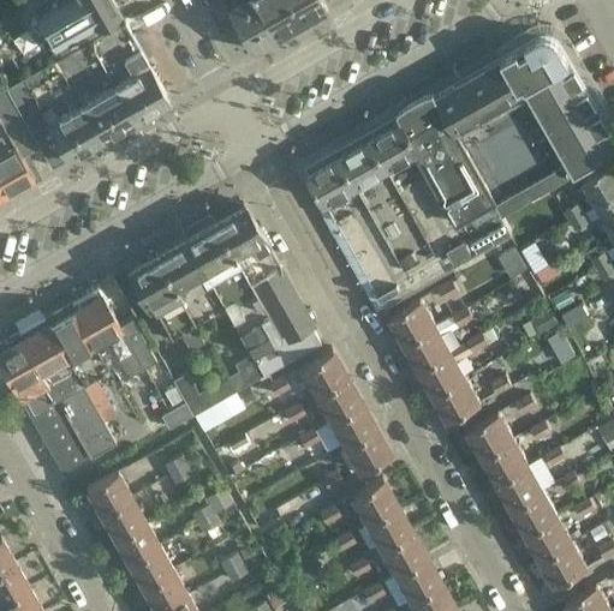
[(51,0),(30,12),(42,31),(82,9),(93,28),(119,13),(111,0),(51,0)]
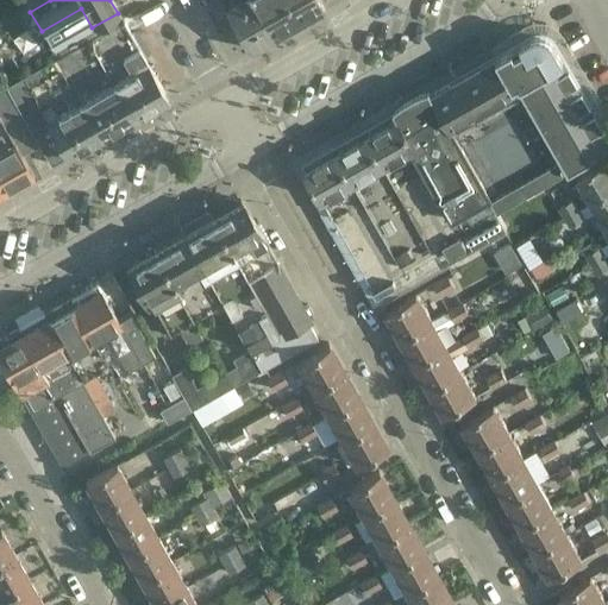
[(230,0),(234,7),(225,12),(248,52),(321,11),(314,0),(230,0)]
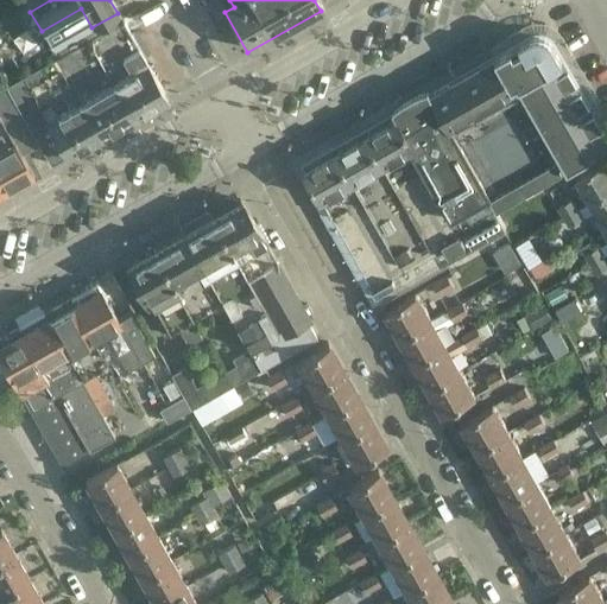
[(130,37),(121,23),(87,40),(109,81),(132,120),(166,100),(144,62),(147,59),(133,35),(130,37)]
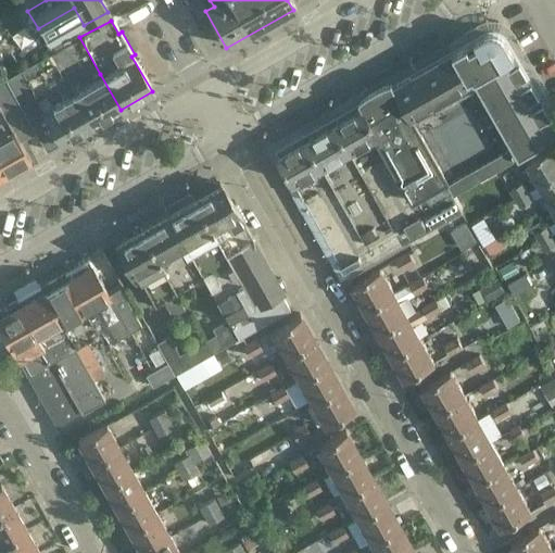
[(483,35),(453,53),(393,87),(275,153),(341,265),(368,250),(375,262),(462,213),(452,195),(554,135),(554,127),(504,39),(503,37),(502,36),(501,35),(499,35),(496,33),(494,33),(493,33),(490,33),(489,33),(486,34),(483,35)]
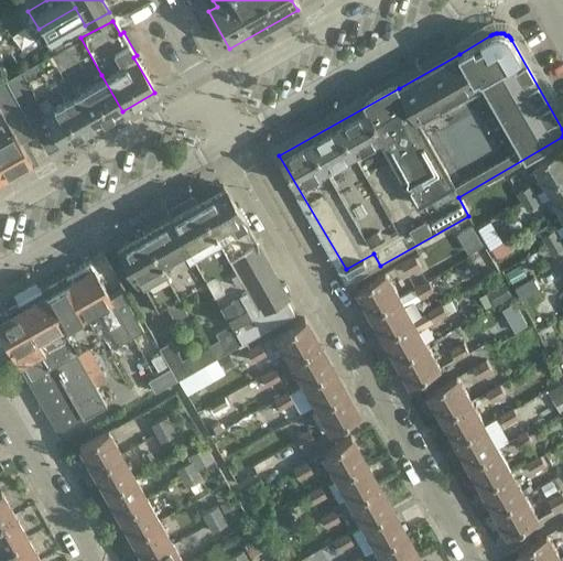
[(61,147),(76,138),(69,125),(85,116),(71,92),(51,55),(3,82),(35,137),(45,154),(61,147)]
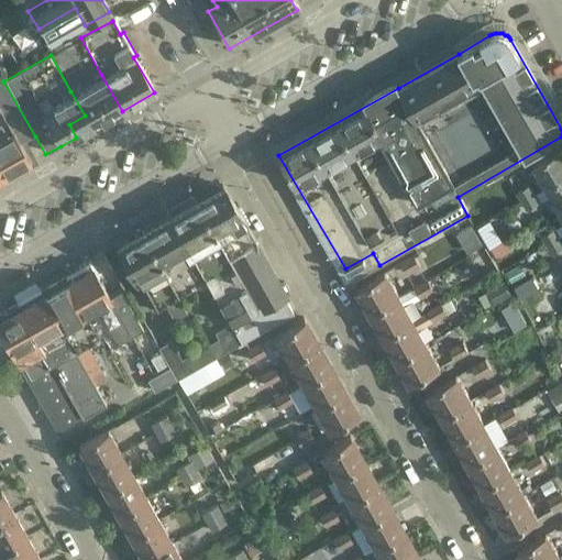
[(114,116),(122,111),(101,75),(70,91),(85,116),(101,107),(98,100),(103,96),(114,116)]
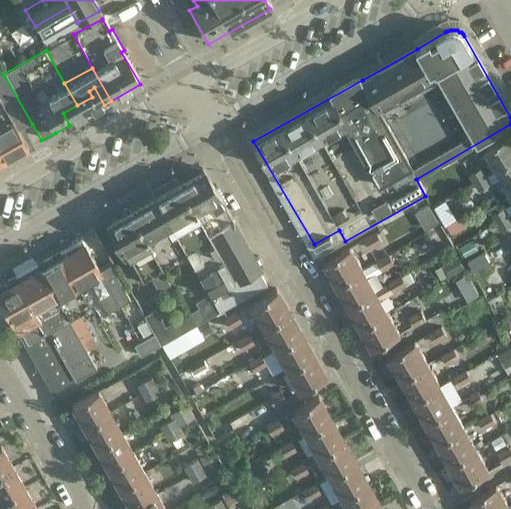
[(0,154),(6,165),(33,150),(22,130),(32,124),(3,74),(0,75),(0,154)]
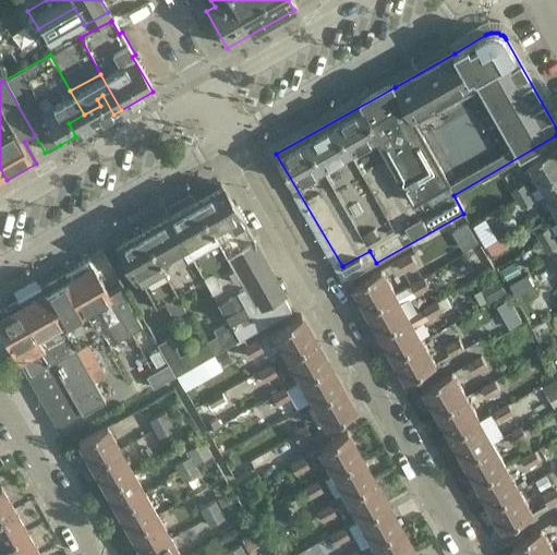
[(556,153),(556,151),(527,167),(540,190),(556,179),(556,153)]
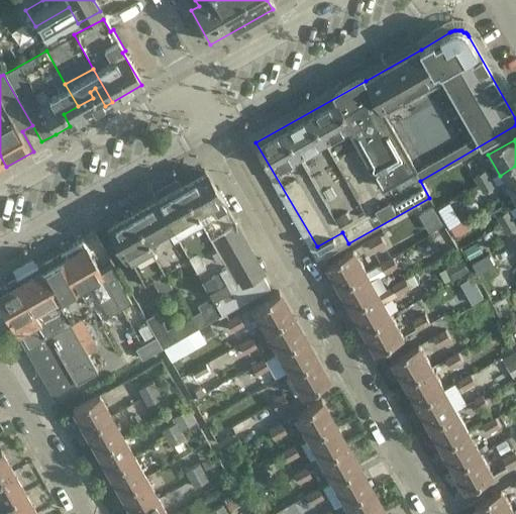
[(482,196),(495,189),(505,184),(511,195),(515,192),(515,166),(500,176),(490,181),(478,188),(482,196)]
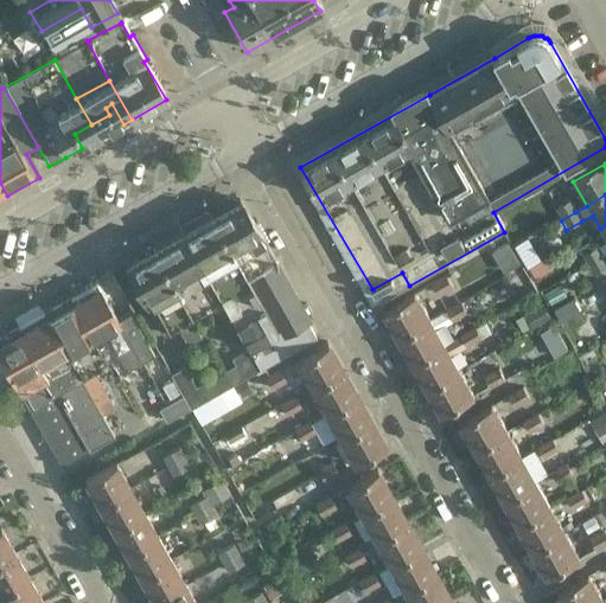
[(555,211),(561,220),(575,212),(571,203),(555,211)]
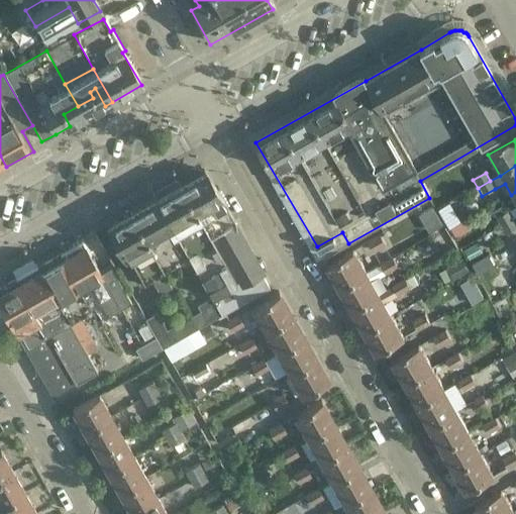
[(234,285),(244,303),(268,290),(261,279),(264,277),(214,191),(213,192),(203,174),(196,176),(195,182),(188,185),(184,184),(178,187),(209,239),(225,268),(224,269),(234,285)]
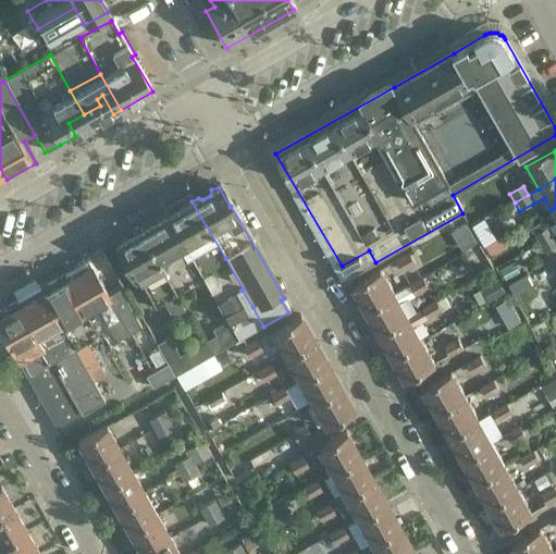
[(226,322),(237,342),(263,327),(252,307),(242,290),(243,288),(225,258),(192,201),(165,217),(201,279),(215,304),(226,322)]
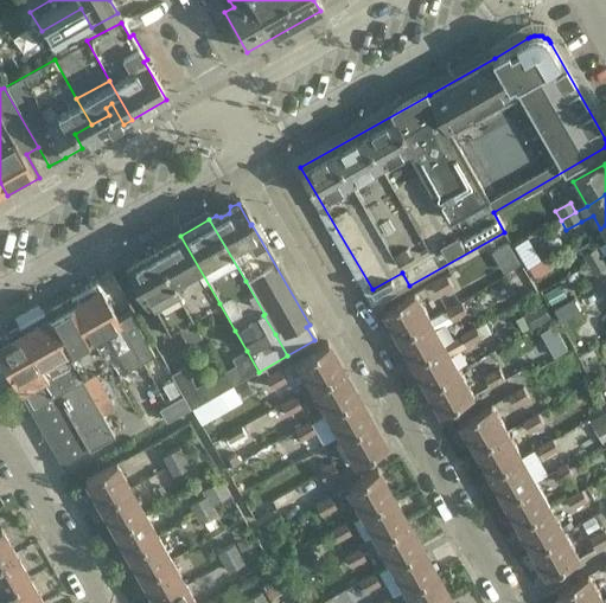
[(152,252),(191,320),(219,303),(180,236),(152,252)]
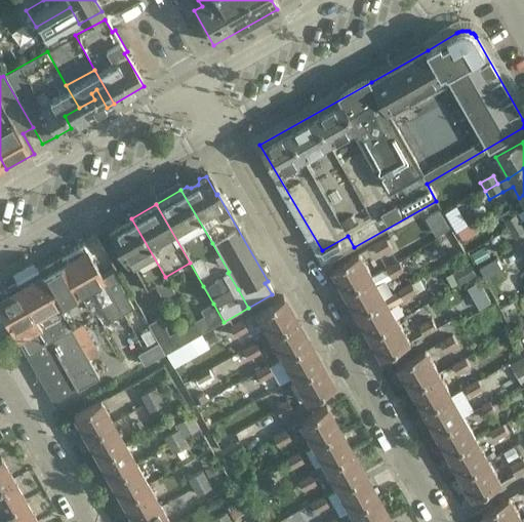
[(426,216),(434,234),(447,228),(440,210),(426,216)]
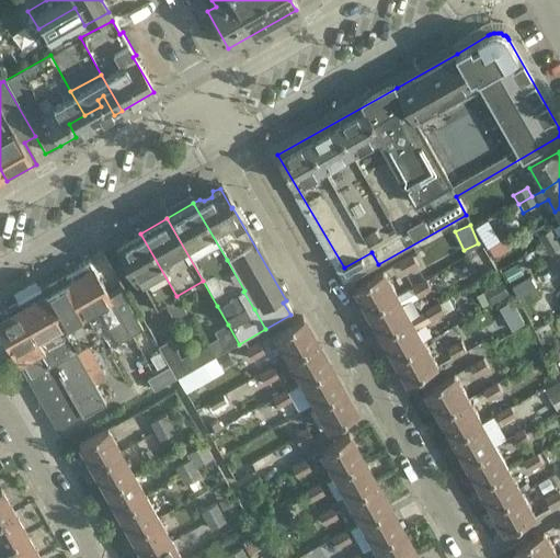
[(552,230),(538,238),(543,248),(558,239),(552,230)]
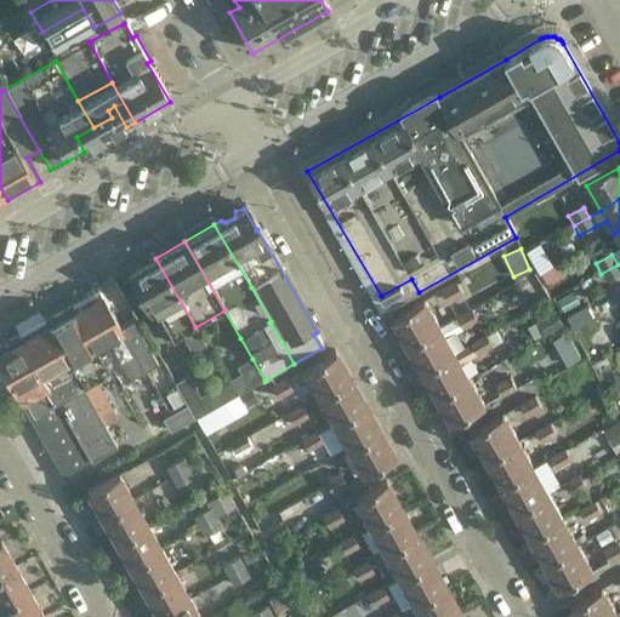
[(137,297),(165,346),(180,337),(191,356),(205,349),(193,329),(195,327),(155,258),(128,274),(140,296),(137,297)]
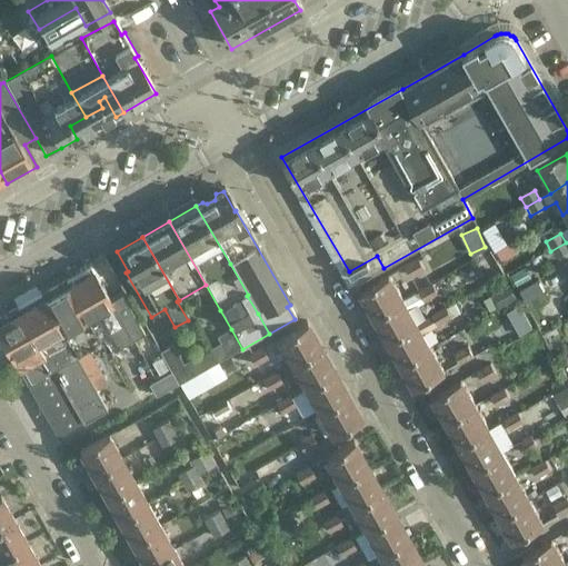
[(567,240),(550,251),(556,260),(567,251),(567,240)]
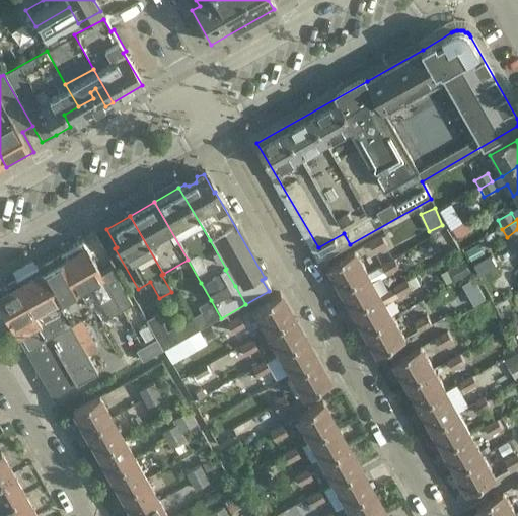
[(381,238),(369,244),(374,254),(386,247),(381,238)]
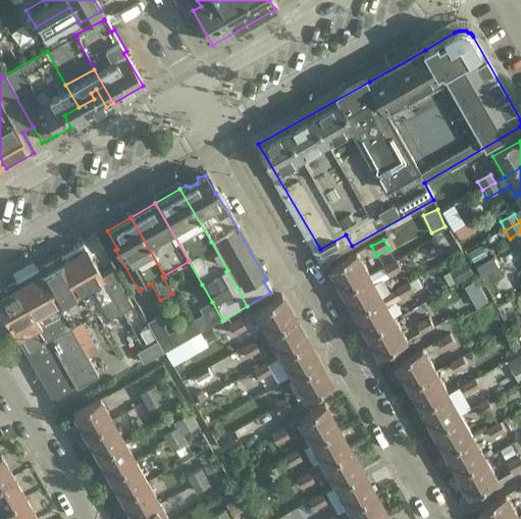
[(100,278),(81,245),(59,257),(79,291),(98,327),(131,308),(111,272),(100,278)]
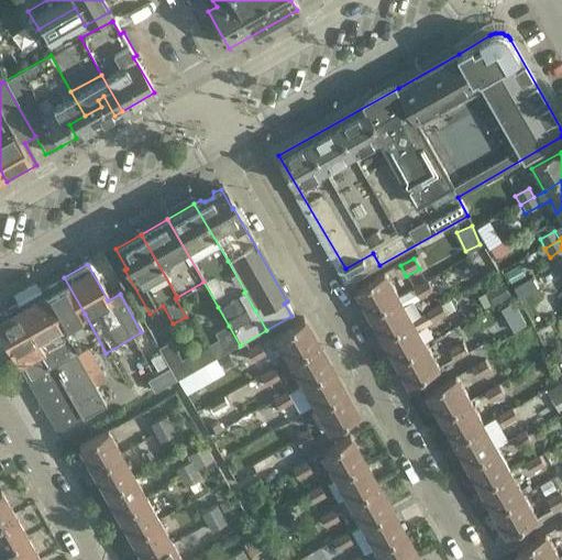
[(519,267),(505,274),(513,288),(527,281),(519,267)]
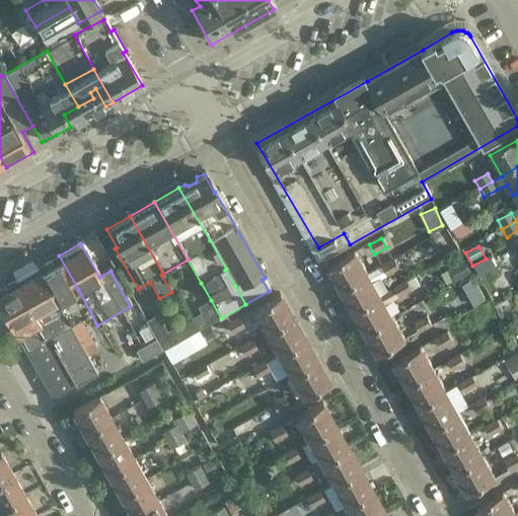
[(327,269),(340,291),(367,276),(355,252),(327,269)]
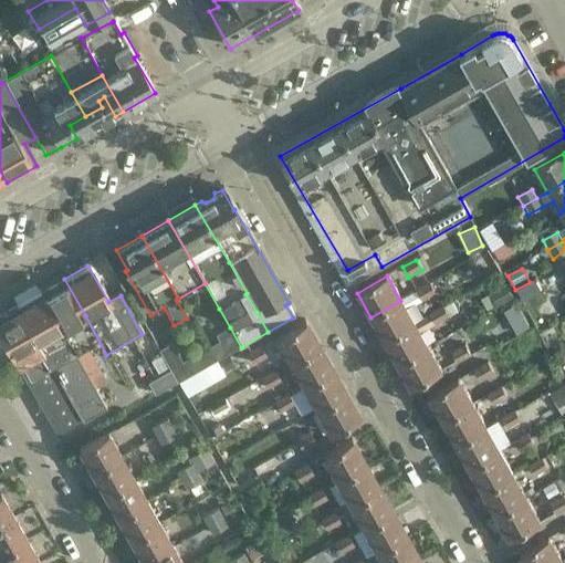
[(64,279),(41,292),(94,389),(105,384),(87,351),(100,344),(85,315),(64,279)]
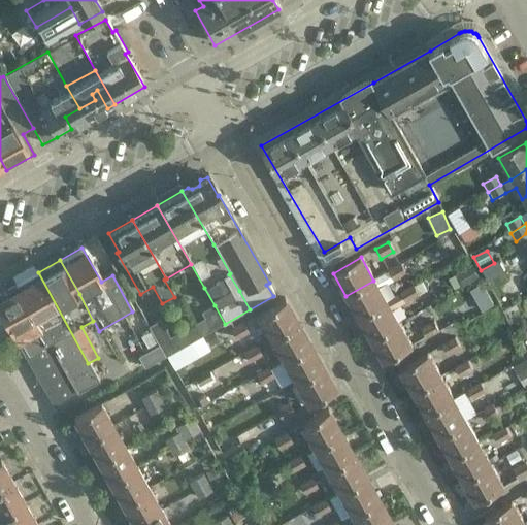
[(393,282),(405,274),(400,265),(388,272),(393,282)]
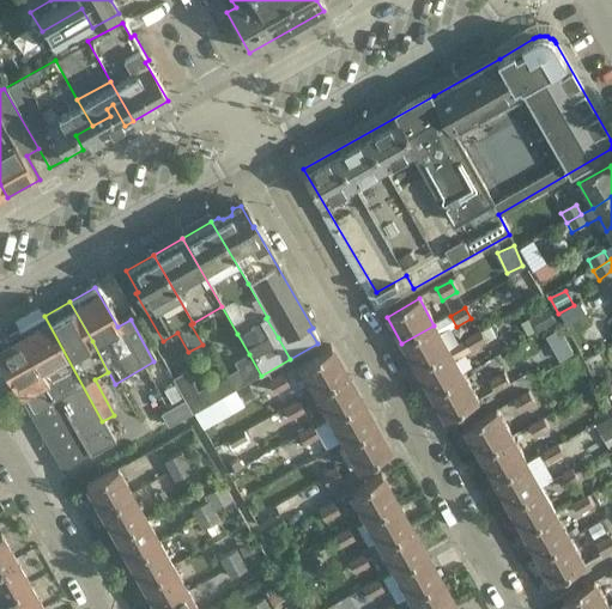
[(547,309),(528,320),(538,335),(556,324),(547,309)]
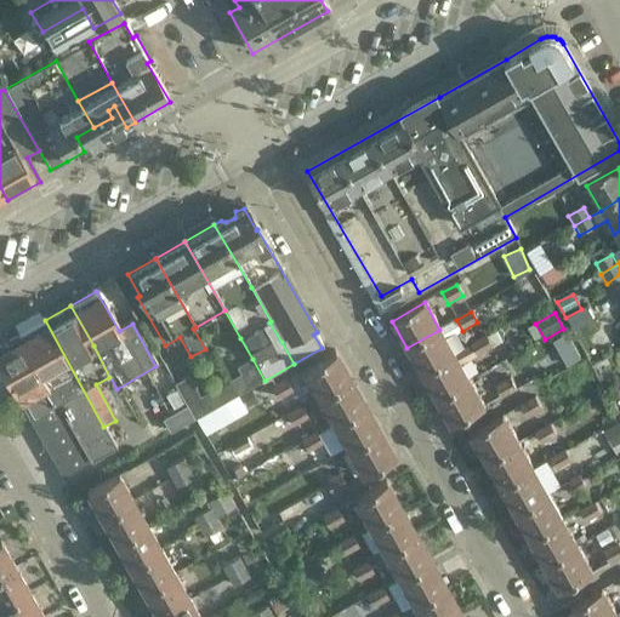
[(73,400),(92,434),(103,427),(45,320),(20,336),(58,407),(73,400)]
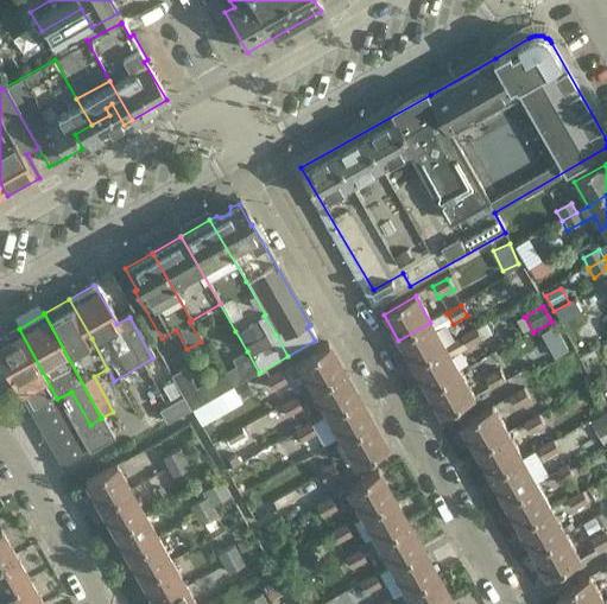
[(398,341),(413,366),(446,348),(430,323),(398,341)]
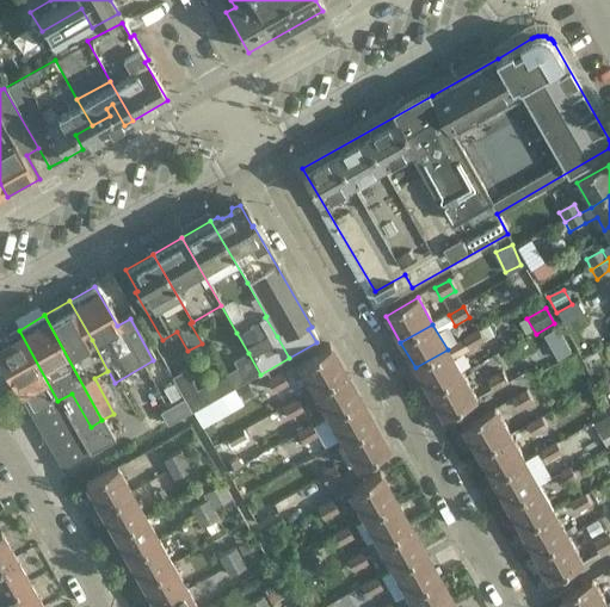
[(47,384),(41,373),(17,332),(0,340),(0,364),(29,416),(56,402),(47,384)]
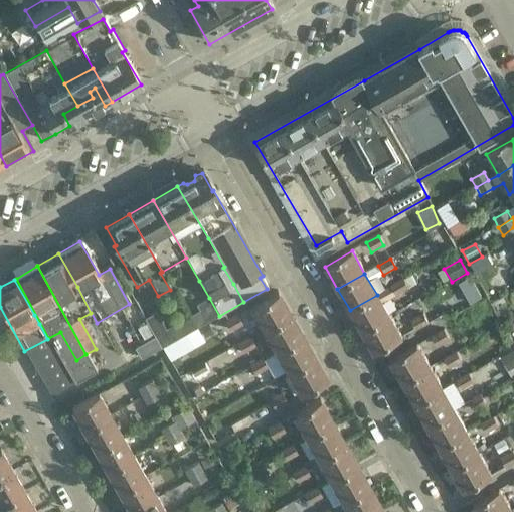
[(407,289),(402,280),(390,287),(395,296),(407,289)]
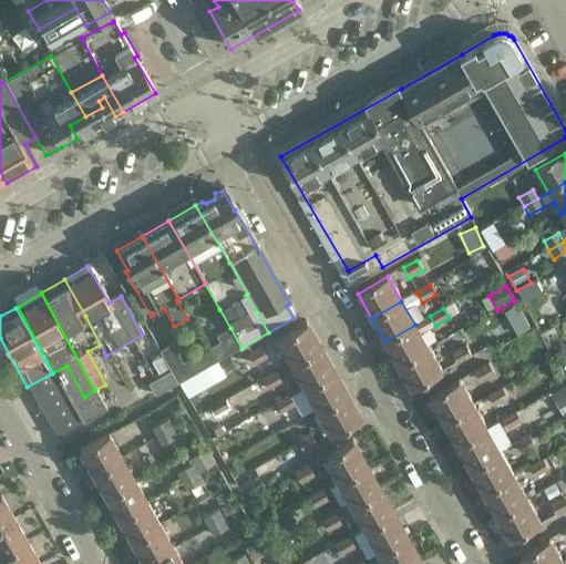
[(527,317),(508,327),(516,339),(534,330),(527,317)]
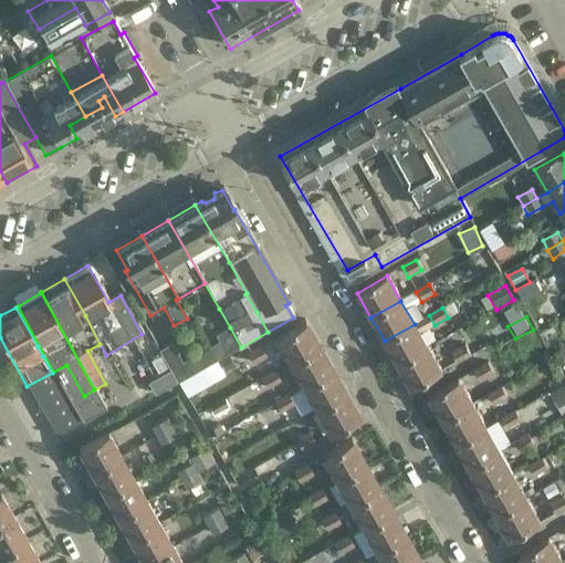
[(305,322),(274,340),(289,364),(318,347),(305,322)]
